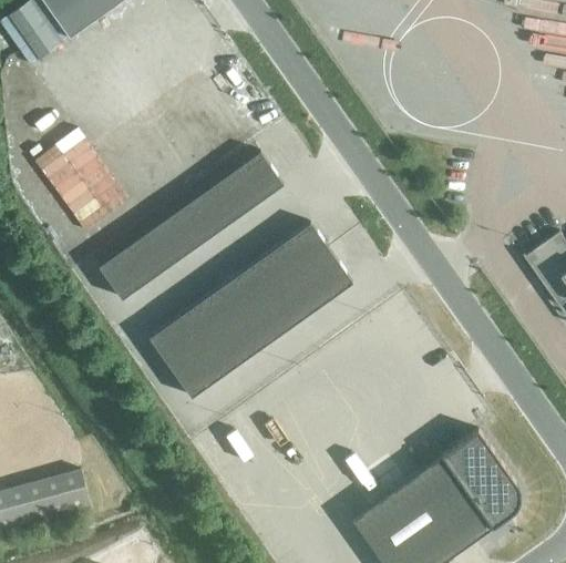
[(41,0),(70,40),(126,0),(41,0)]
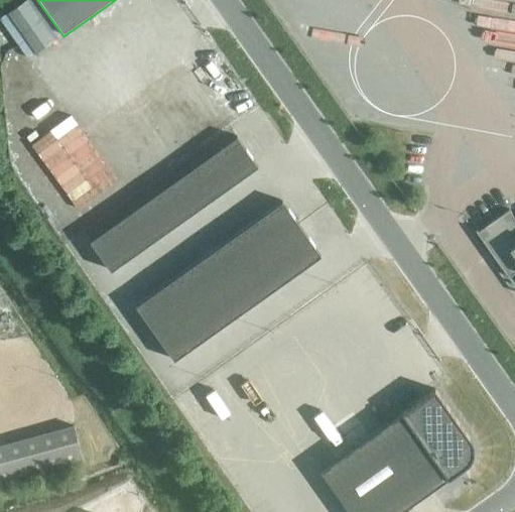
[(199,66),(189,71),(202,91),(211,85),(199,66)]
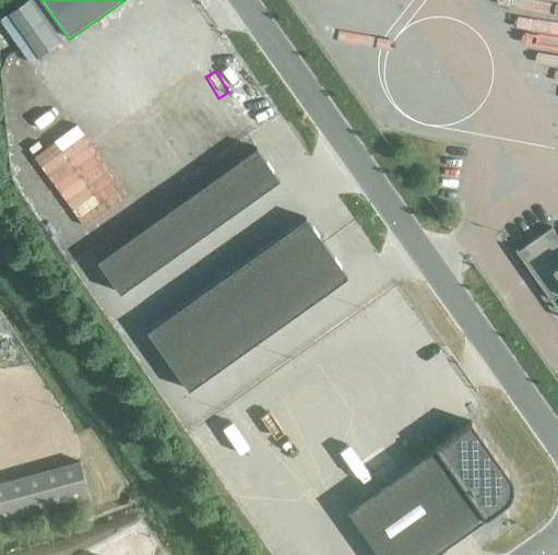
[(98,264),(120,296),(280,184),(257,152),(98,264)]
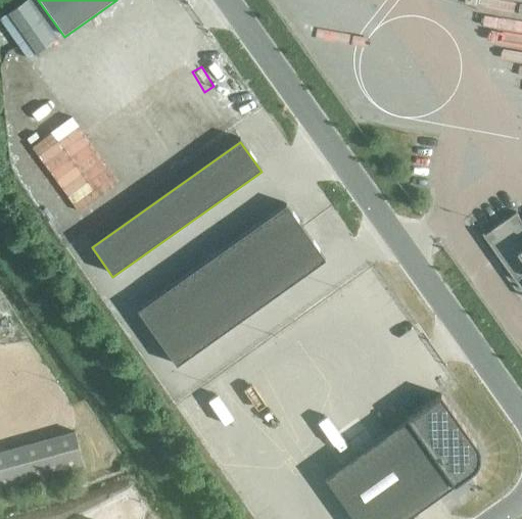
[(138,314),(177,368),(325,263),(286,207),(138,314)]
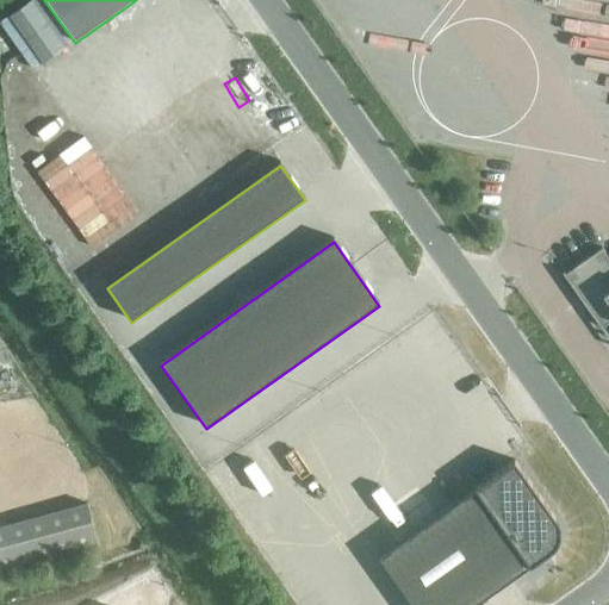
[(565,274),(563,275),(602,331),(608,326),(608,259),(603,250),(566,276),(565,274)]
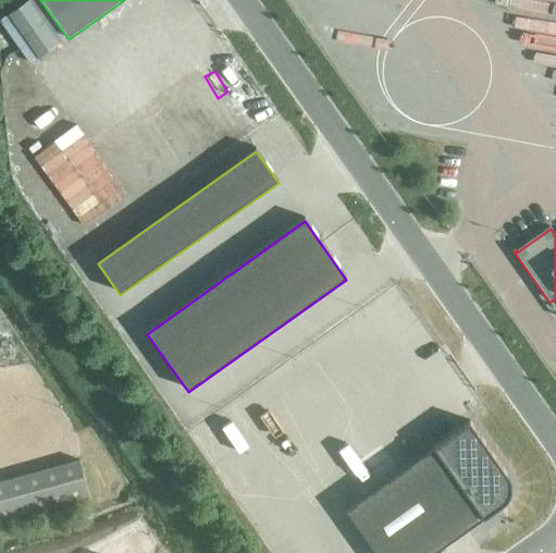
[(513,484),(469,425),(345,513),(372,552),(437,552),(509,503),(510,501),(513,500),(514,498),(514,495),(515,493),(515,492),(515,490),(514,488),(513,484)]
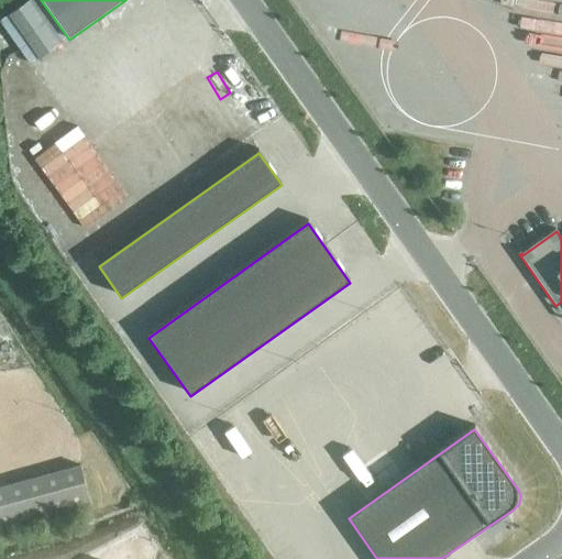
[(0,538),(89,514),(78,471),(0,492),(0,538)]
